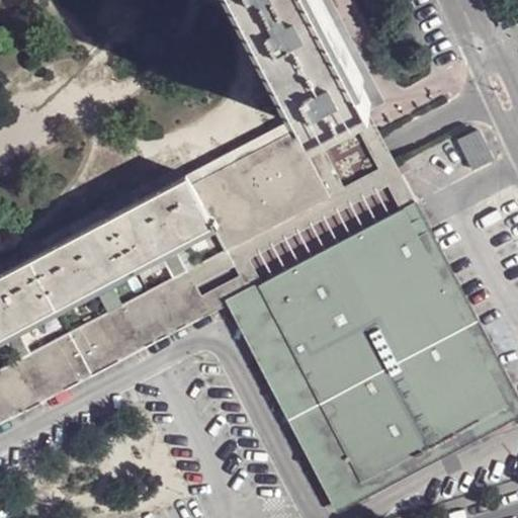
[(229,0),(290,118),(295,128),(305,147),(320,139),(307,113),(301,116),(241,0),(229,0)]
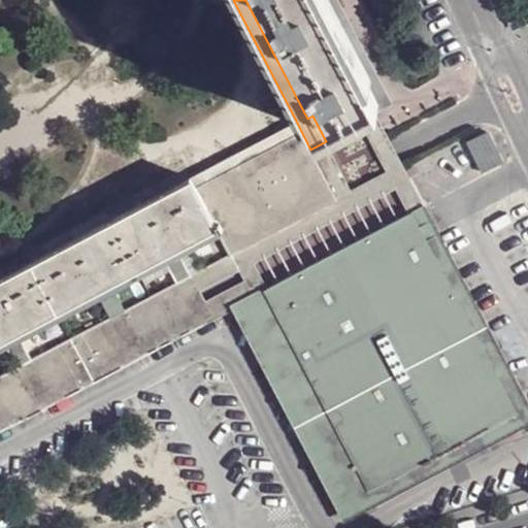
[(312,116),(326,141),(362,122),(378,113),(395,105),(372,63),(364,46),(339,0),(245,0),(307,119),(312,116)]
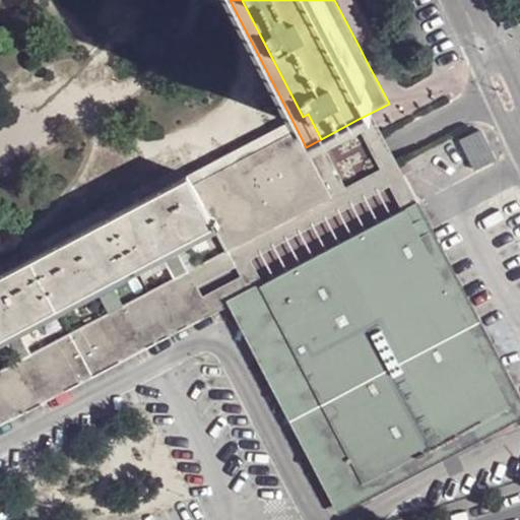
[(0,421),(229,306),(262,287),(249,262),(392,187),(404,210),(408,208),(420,202),(406,175),(373,112),(356,120),(383,171),(348,190),(321,139),(306,147),(332,197),(226,251),(186,272),(175,251),(163,257),(174,278),(121,305),(111,284),(99,290),(110,312),(28,353),(18,333),(7,339),(18,360),(0,369),(0,421)]
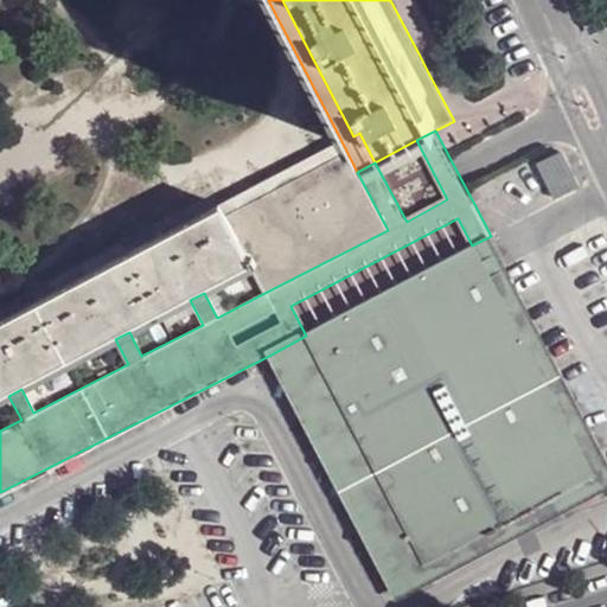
[(346,151),(340,139),(219,203),(225,213),(346,151)]
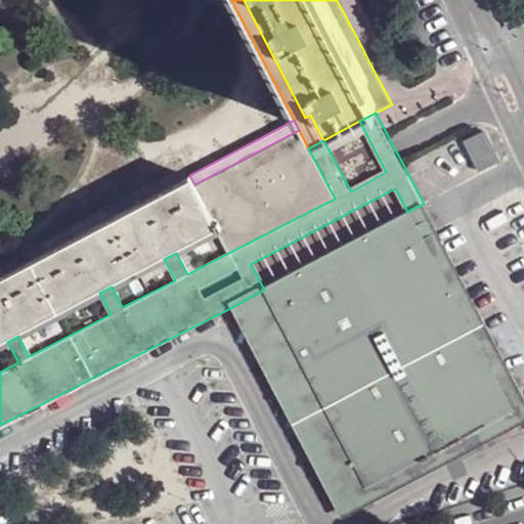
[(485,129),(463,140),(477,171),(499,160),(485,129)]
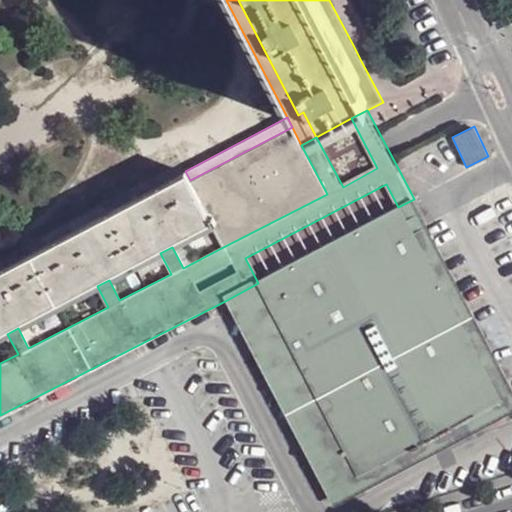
[(190,180),(213,226),(223,247),(327,194),(301,145),(292,127),(190,180)]
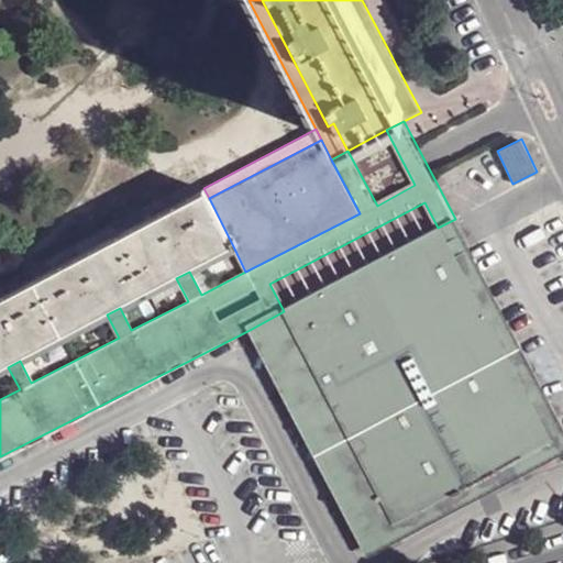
[(234,249),(209,198),(203,188),(0,296),(0,371),(8,367),(20,361),(107,315),(120,308),(176,278),(189,272),(234,249)]
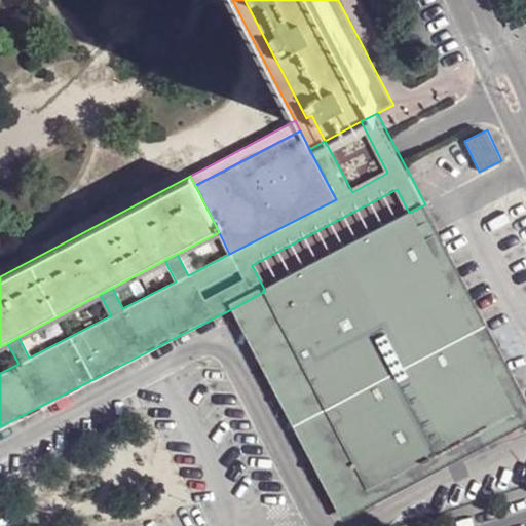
[(265,291),(231,309),(340,518),(525,421),(525,398),(425,204),(413,211),(515,409),(367,486),(265,291)]
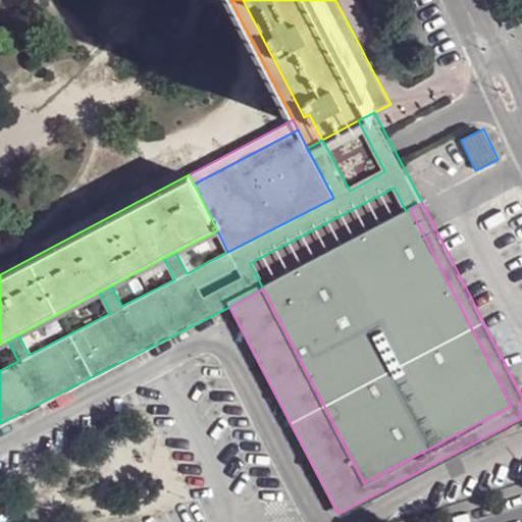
[(263,289),(364,482),(511,406),(410,209),(406,211),(263,289)]
